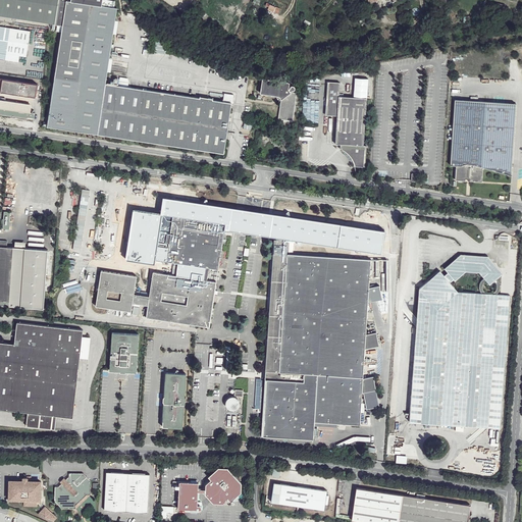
[(0,0),(0,14),(55,24),(58,0),(0,0)]
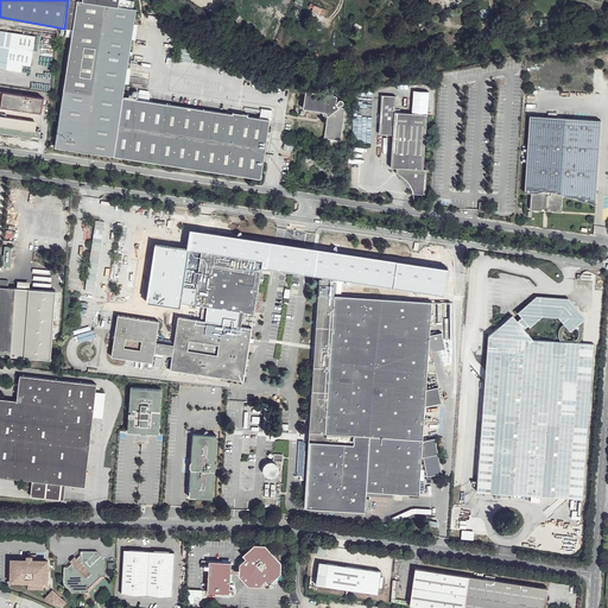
[(68,0),(64,27),(64,29),(68,30),(74,30),(73,37),(55,147),(261,179),(271,121),(247,118),(241,116),(241,114),(234,113),(233,115),(151,102),(140,101),(125,99),(138,10),(135,10),(121,7),(121,0),(68,0)]
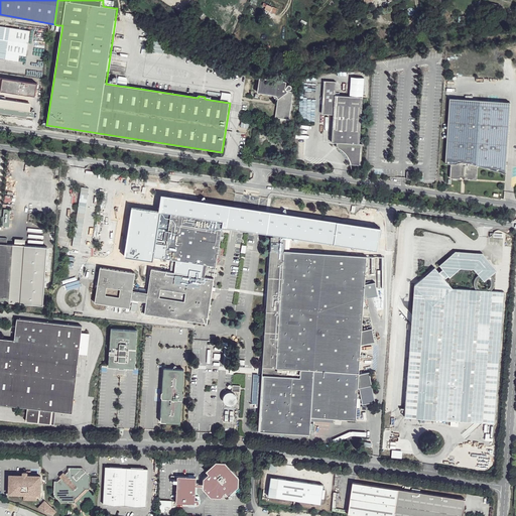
[(500,5),(491,2),(489,8),(498,10),(500,5)]
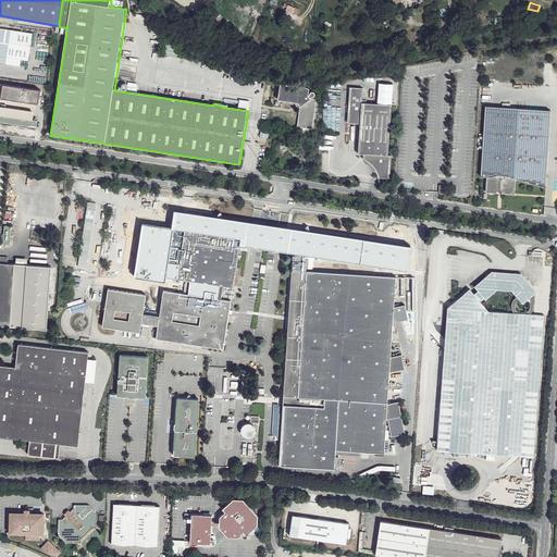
[(0,54),(8,56),(10,29),(0,28),(0,54)]
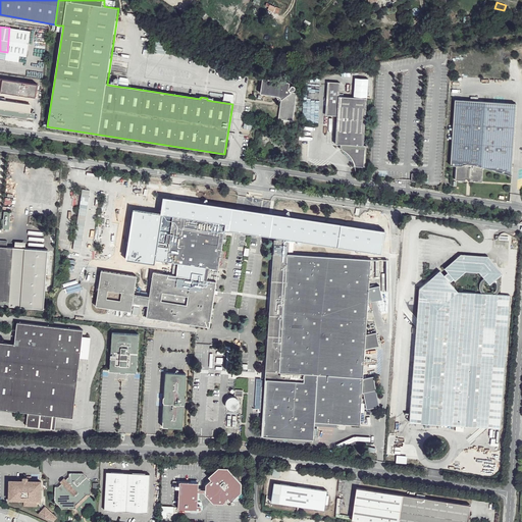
[(32,32),(9,28),(7,52),(6,60),(20,62),(20,56),(28,57),(32,32)]
